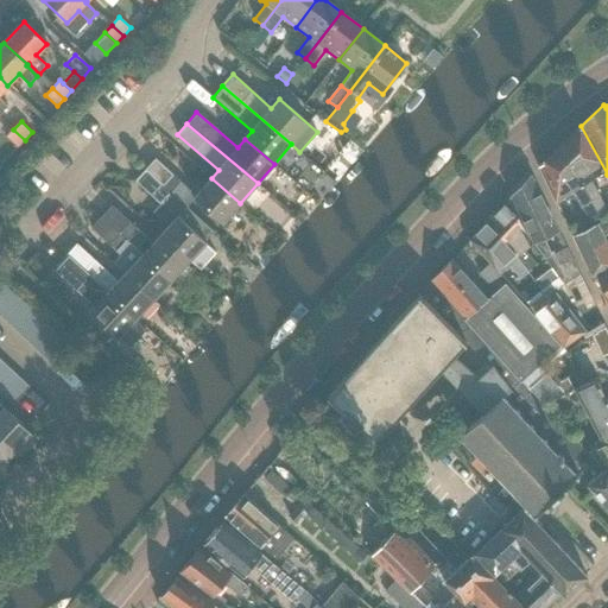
[(562,145),(595,213),(605,208),(589,178),(603,169),(581,126),(562,145)]
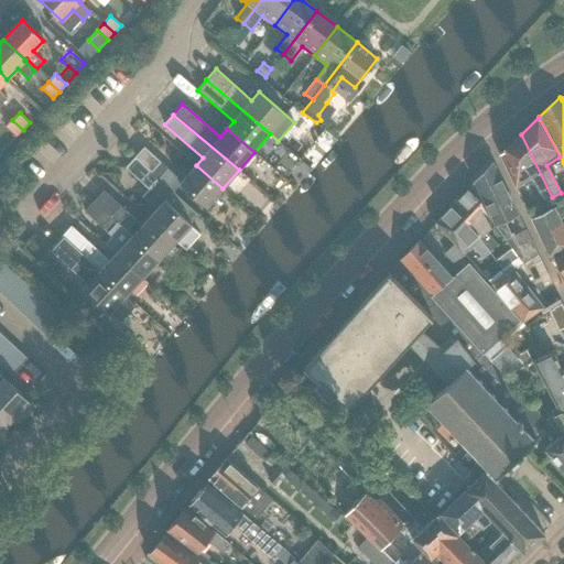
[(17,137),(23,130),(12,120),(6,127),(17,137)]
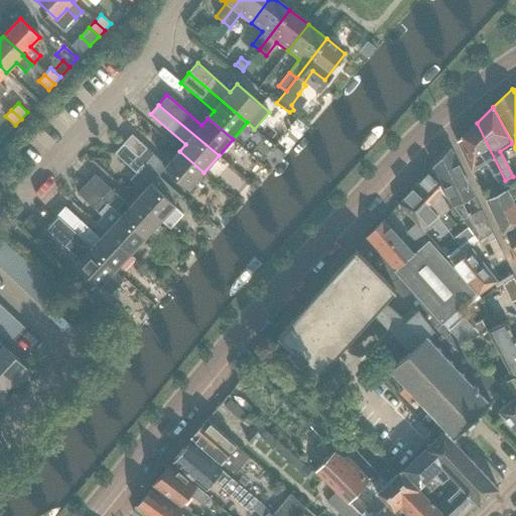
[(505,180),(477,123),(459,140),(473,170),(485,161),(493,175),(480,181),(487,196),(507,184),(505,180)]
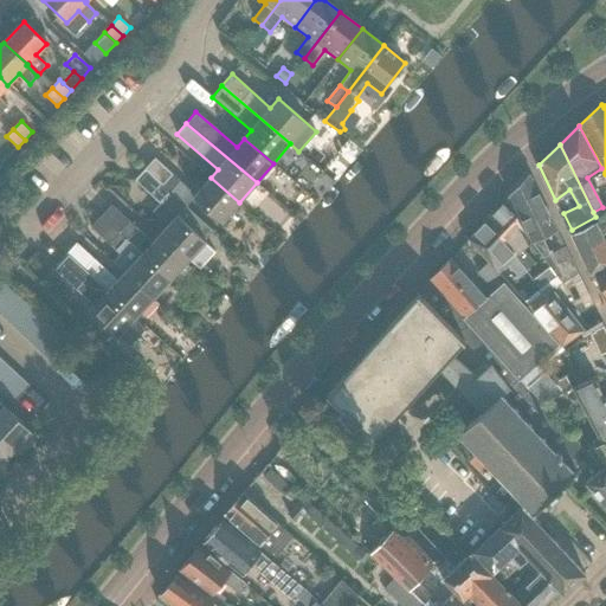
[(0,166),(11,155),(1,147),(0,148),(0,166)]
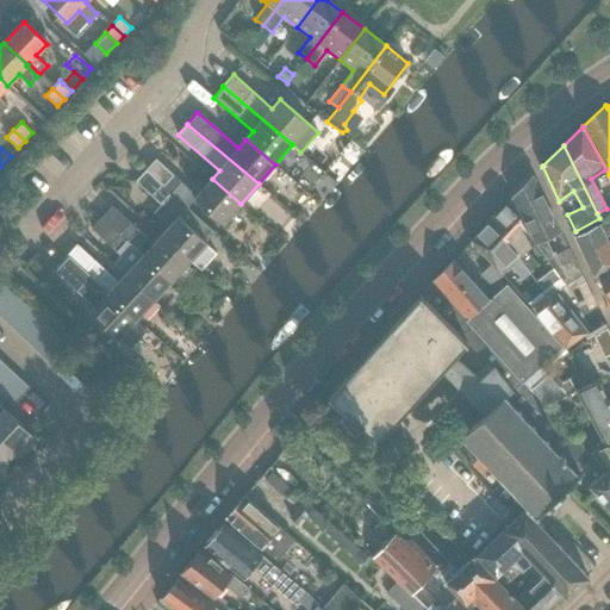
[(187,207),(195,199),(224,224),(241,204),(212,179),(201,191),(197,185),(191,192),(181,182),(156,160),(145,172),(187,207)]
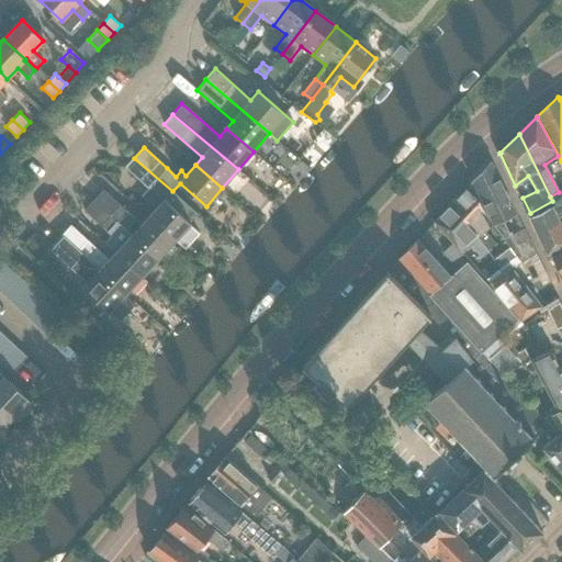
[(148,217),(175,242),(176,240),(184,249),(199,234),(190,225),(191,224),(166,201),(173,192),(172,191),(134,158),(125,168),(148,189),(143,195),(156,209),(148,217)]
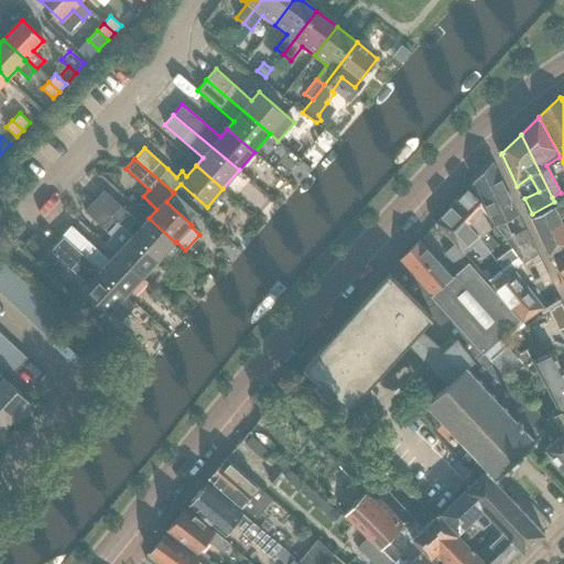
[(500,232),(512,249),(518,247),(511,236),(503,220),(517,214),(492,163),(474,183),(495,226),(500,232)]
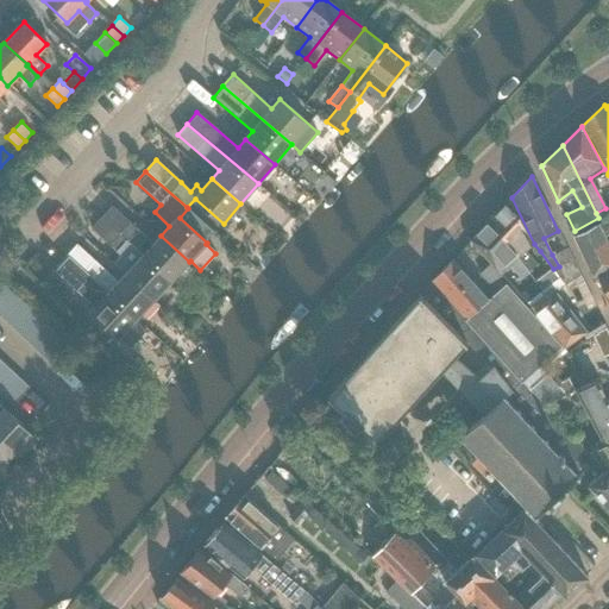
[(496,231),(529,274),(531,272),(529,271),(537,265),(523,252),(531,244),(508,201),(489,221),(496,231)]
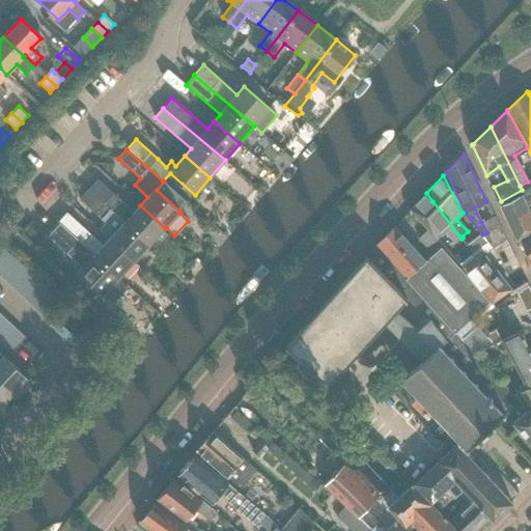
[(165,228),(140,205),(134,213),(99,179),(89,190),(149,245),(165,228)]
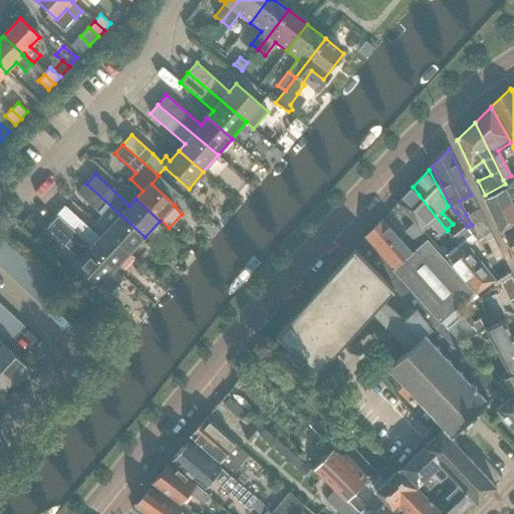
[(96,223),(105,231),(130,253),(145,237),(86,184),(77,193),(102,216),(96,223)]
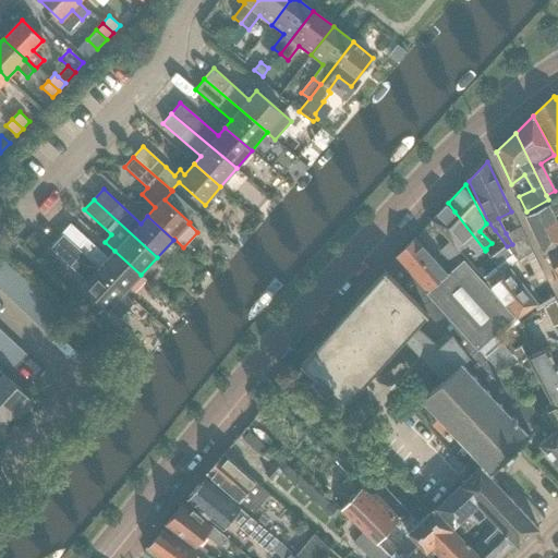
[(557,202),(548,206),(548,205),(526,217),(544,254),(557,245),(557,223),(557,225),(553,214),(557,211),(557,202)]
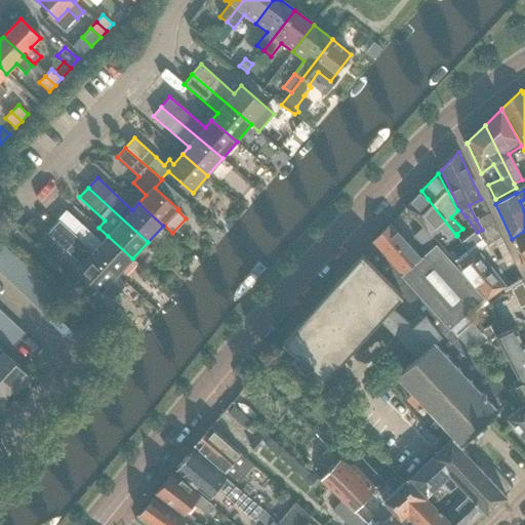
[(428,199),(421,191),(406,207),(423,228),(432,236),(441,230),(449,241),(456,236),(428,199)]
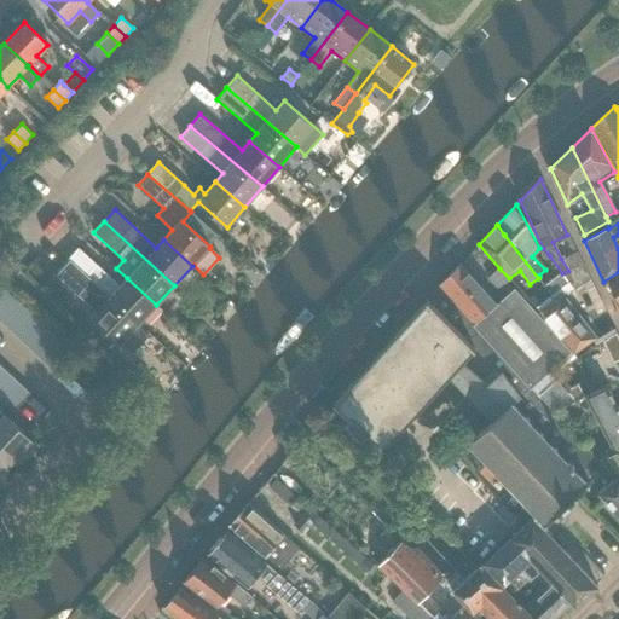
[(156,305),(127,278),(120,287),(104,272),(79,248),(68,260),(138,324),(156,305)]
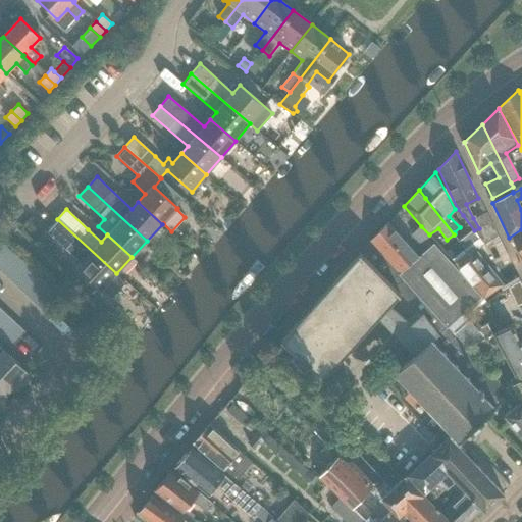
[(115,274),(116,273),(57,219),(49,228),(70,248),(70,249),(84,260),(77,268),(101,290),(102,289),(111,298),(124,283),(115,274)]
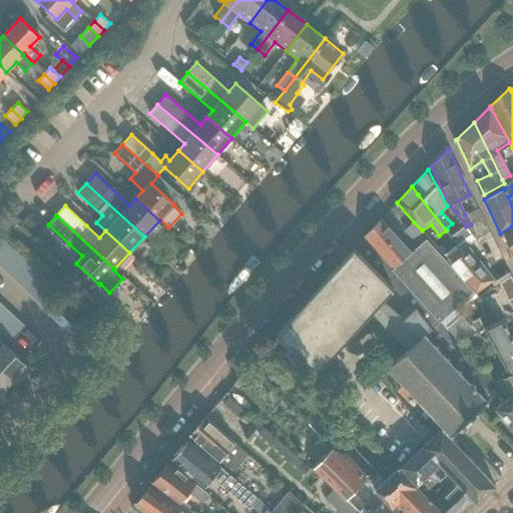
[(411,250),(382,219),(382,218),(365,236),(394,268),(411,250)]
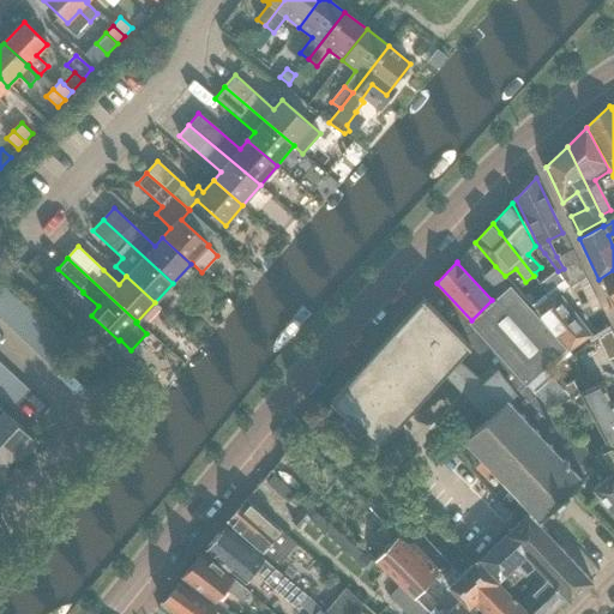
[(567,270),(560,274),(564,280),(570,288),(585,277),(578,262),(565,266),(567,270)]
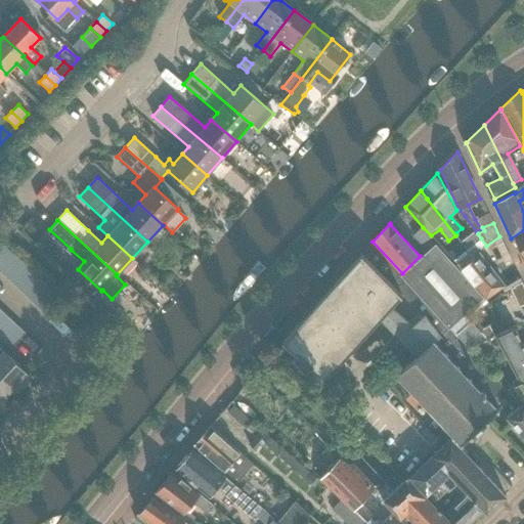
[(437,243),(431,235),(423,227),(412,235),(428,252),(435,245),(437,243)]
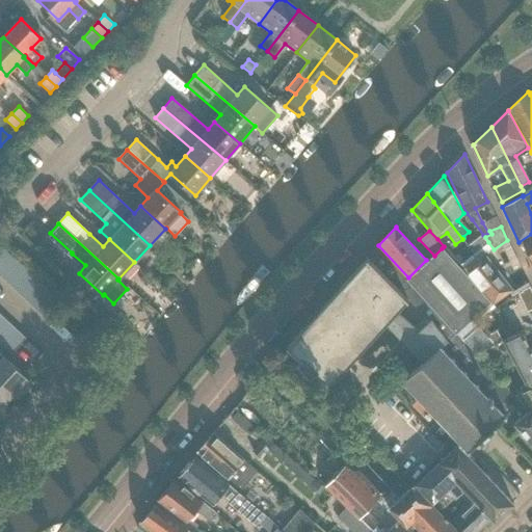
[(488,242),(482,235),(469,245),(474,254),(482,247),(488,242)]
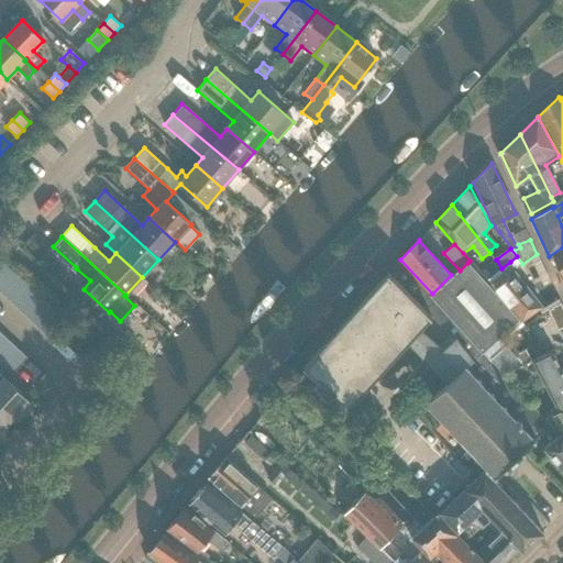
[(510,262),(516,269),(516,268),(522,264),(517,256),(510,262)]
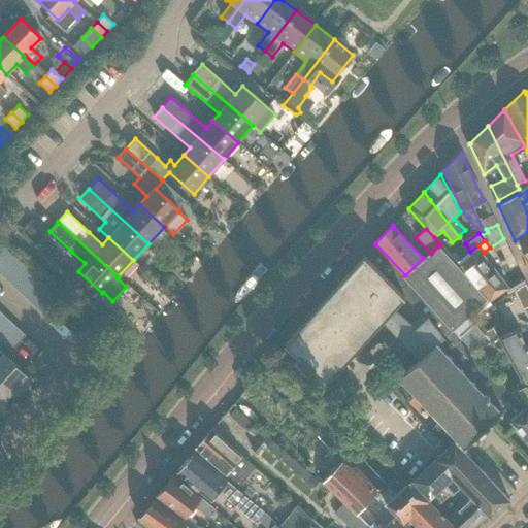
[(0,260),(8,252),(0,243),(0,260)]
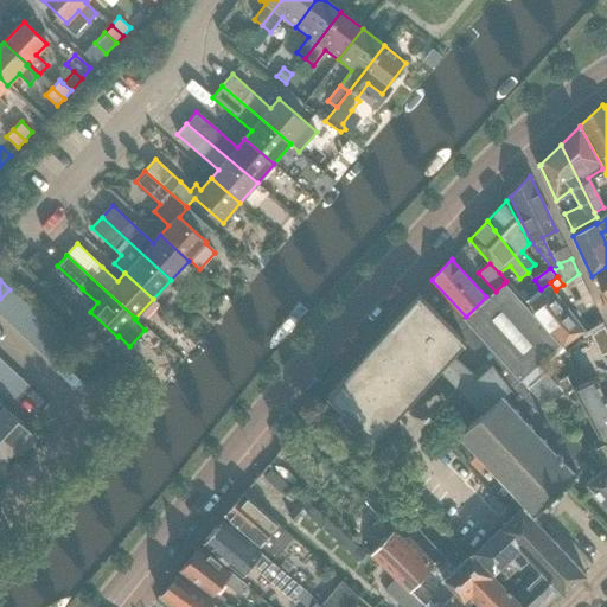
[(542,291),(541,289),(535,280),(518,294),(529,302),(537,294),(542,291)]
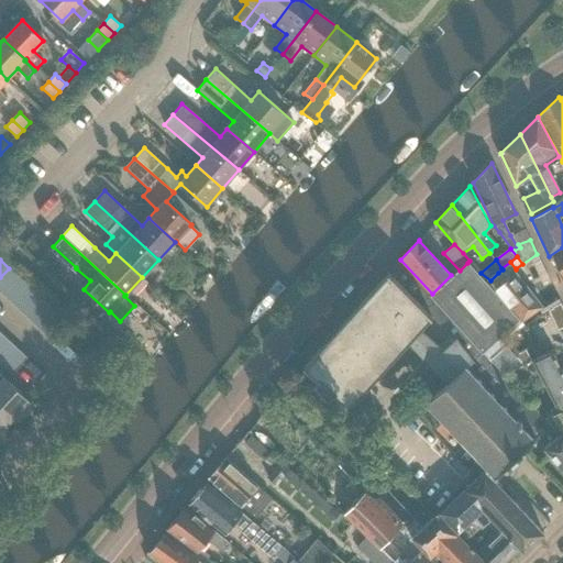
[(388,272),(302,366),(317,378),(313,384),(331,403),(337,396),(350,408),(410,341),(449,384),(483,353),(520,320),(467,263),(460,271),(431,297),(401,265),(390,275),(388,272)]
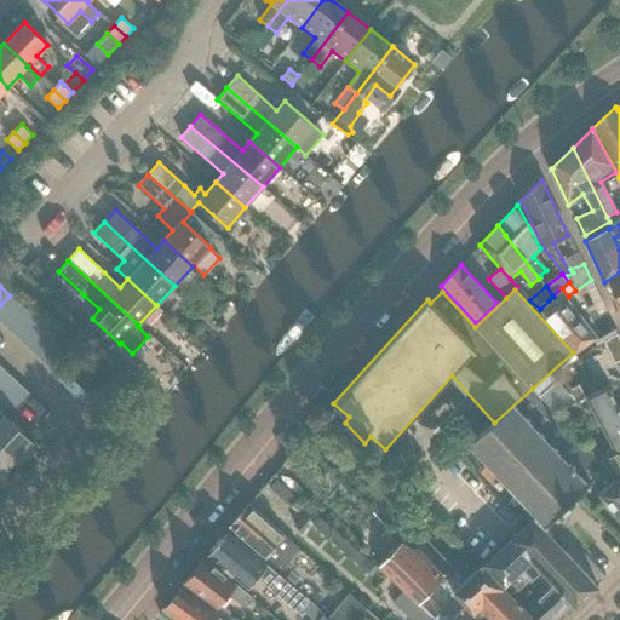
[(549,300),(540,309),(575,355),(597,338),(562,294),(552,303),(549,300)]
